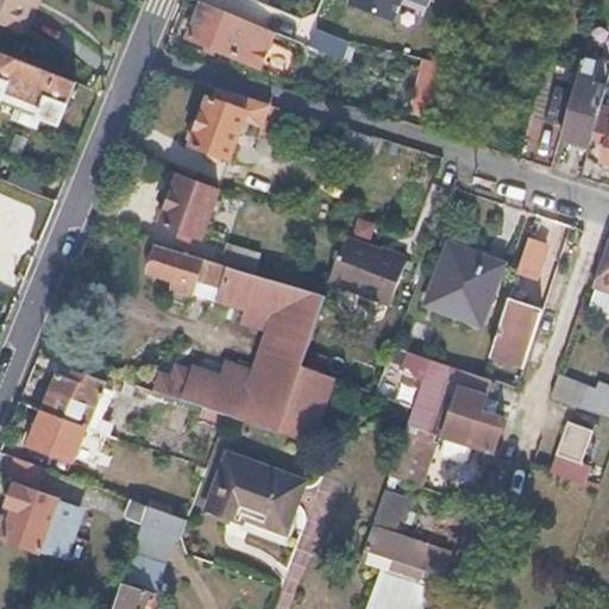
[(30,6),(32,0),(38,0),(41,1),(41,0),(0,0),(0,22),(20,30),(30,6)]
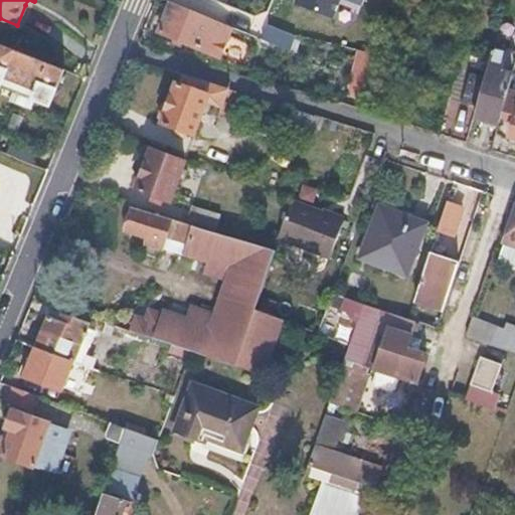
[(296,0),(295,3),(336,18),(341,0),(348,0),(362,5),(364,0),(296,0)]
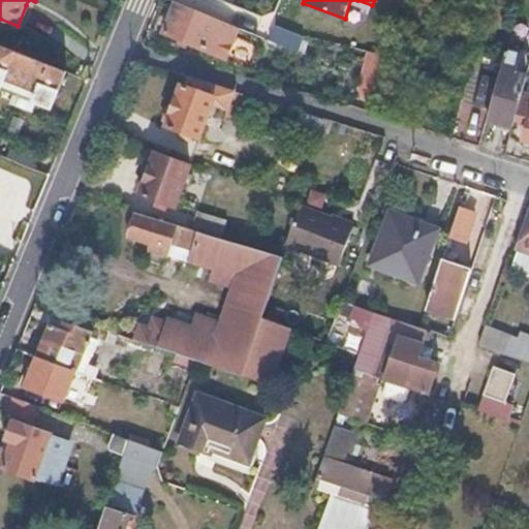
[(239,28),(177,3),(165,33),(225,59),(239,28)]
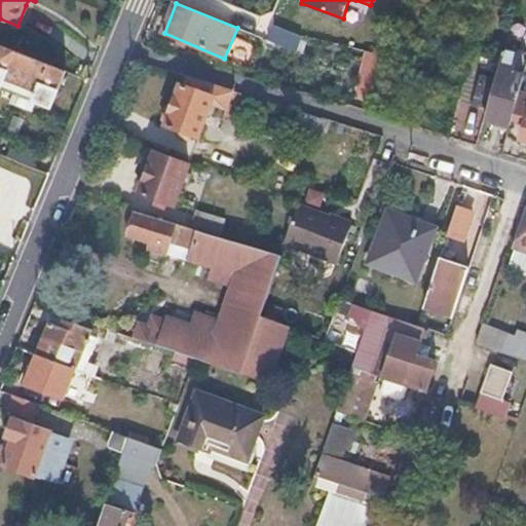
[(67,71),(0,45),(0,87),(2,89),(5,81),(37,94),(33,102),(51,109),(67,71)]
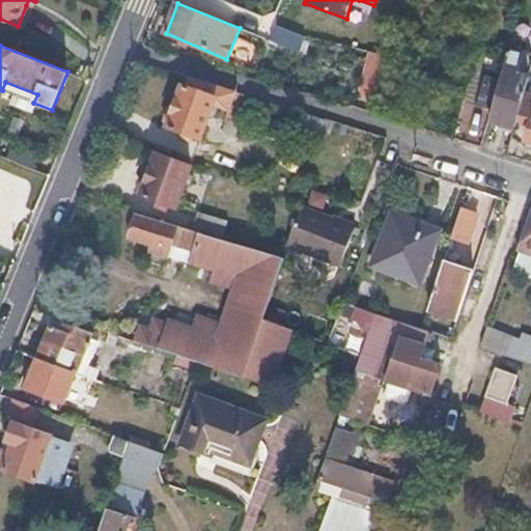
[(355,106),(370,111),(385,54),(368,50),(355,106)]
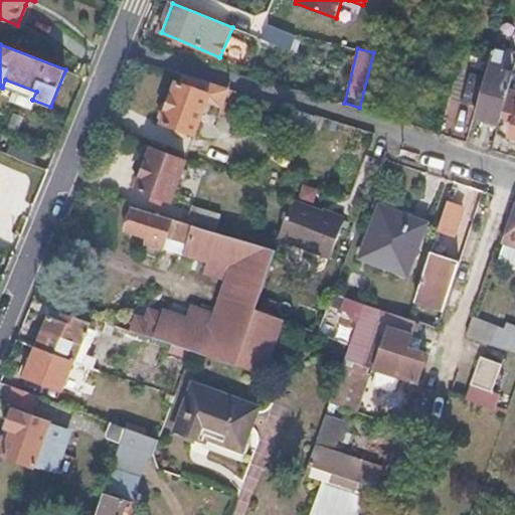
[(475,118),(499,124),(501,117),(509,91),(513,75),(503,72),(508,54),(495,50),(475,118)]
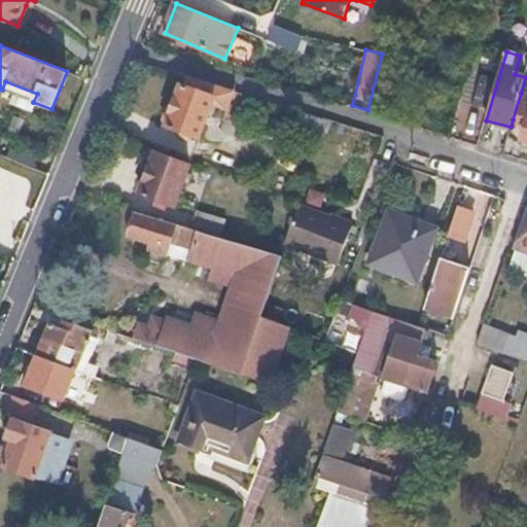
[(235,92),(187,78),(183,90),(180,89),(173,109),(167,110),(164,118),(168,125),(166,129),(199,141),(212,108),(227,112),(235,92)]
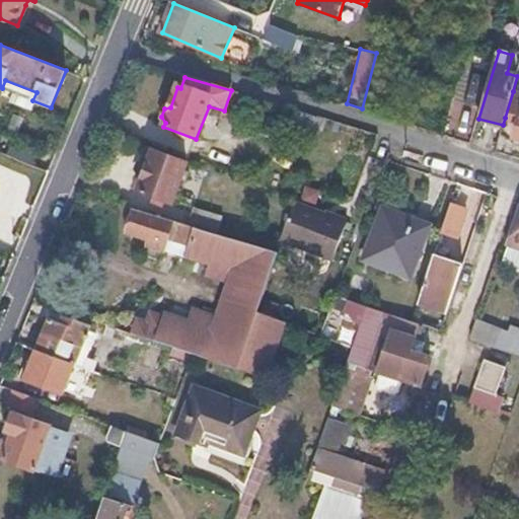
[(518,138),(518,92),(513,91),(505,118),(518,121),(518,126),(516,138),(518,138)]
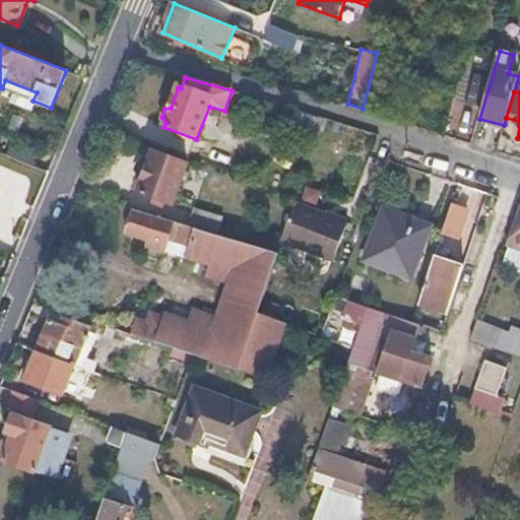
[(450,124),(468,130),(474,112),(456,105),(450,124)]
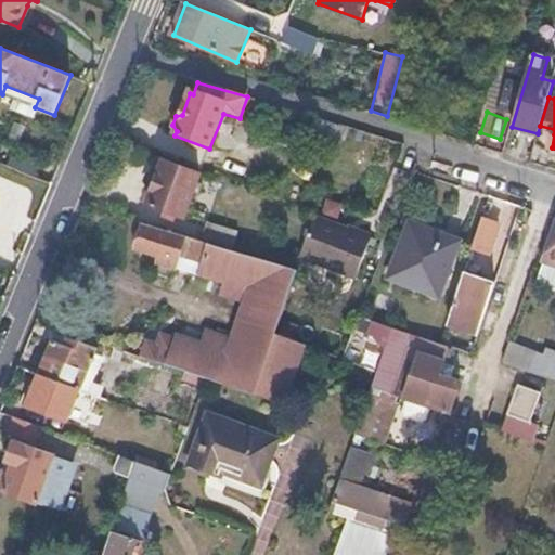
[(147,207),(183,220),(198,178),(164,165),(154,189),(147,190),(144,198),(149,205),(147,207)]
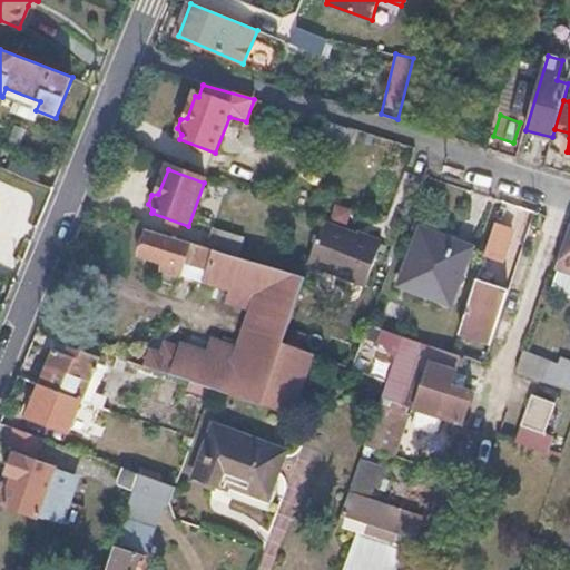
[(324,220),(307,264),(364,285),(381,242),(324,220)]
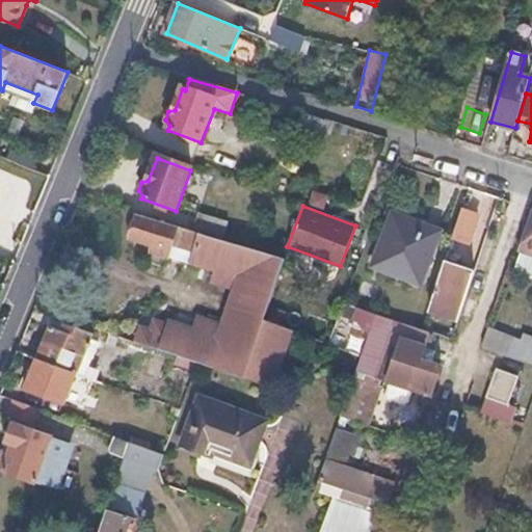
[(462,209),(452,238),(469,243),(478,214),(462,209)]
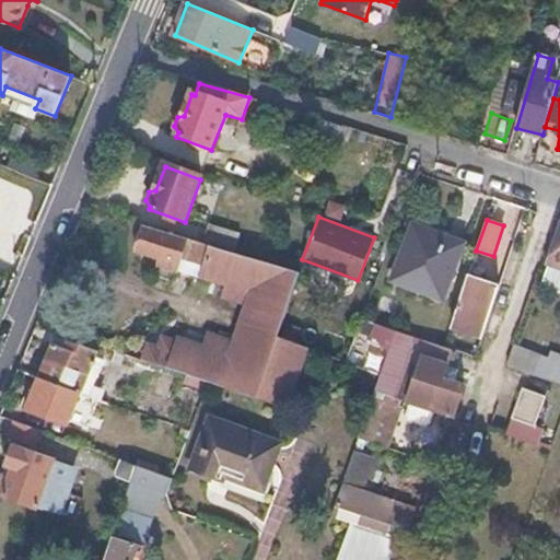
[(203,245),(234,254),(238,236),(208,228),(203,245)]
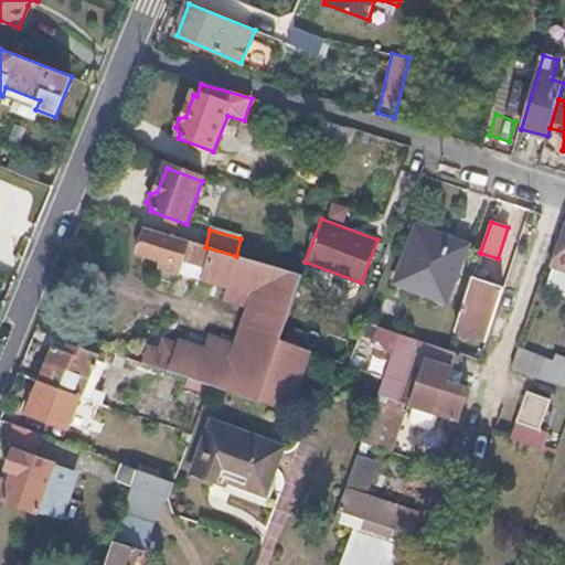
[(564,231),(554,266),(564,269),(564,231)]
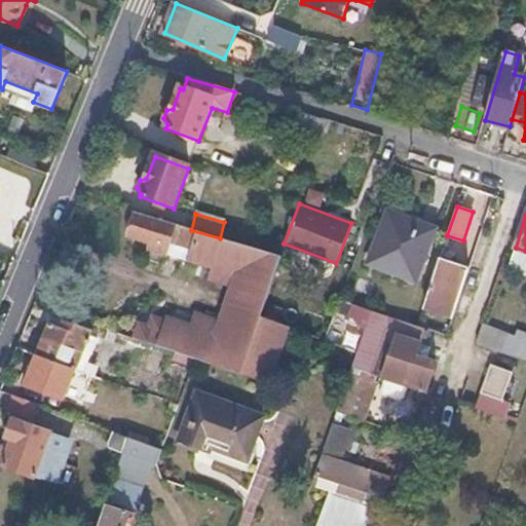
[(189,259),(212,265),(220,238),(191,230),(175,225),(174,227),(135,216),(128,236),(152,242),(150,250),(165,254),(171,239),(193,247),(189,259)]
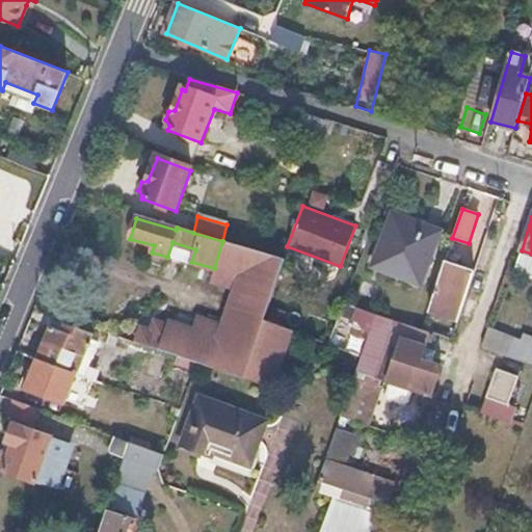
[(371,268),(420,286),(440,231),(422,224),(420,230),(390,219),(371,268)]
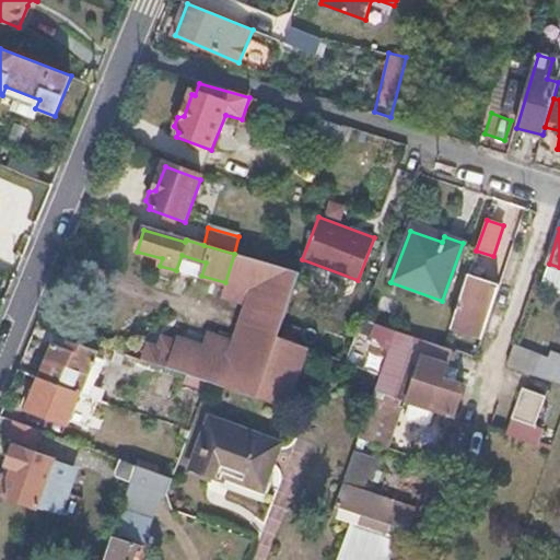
[(301,273),(234,254),(225,282),(251,290),(230,353),(178,336),(176,341),(166,369),(288,409),(308,349),(279,340),(301,273)]
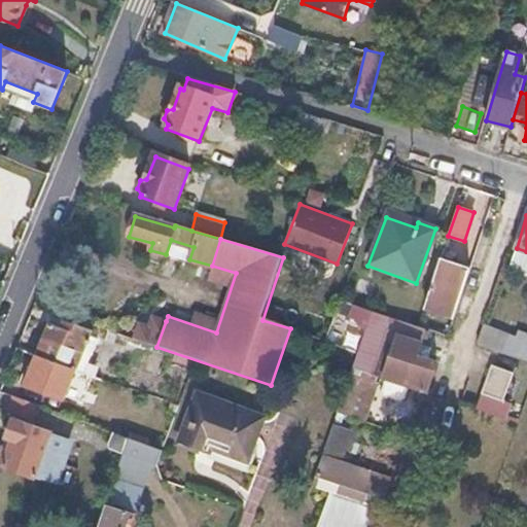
[(424,306),(454,317),(470,270),(441,260),(424,306)]
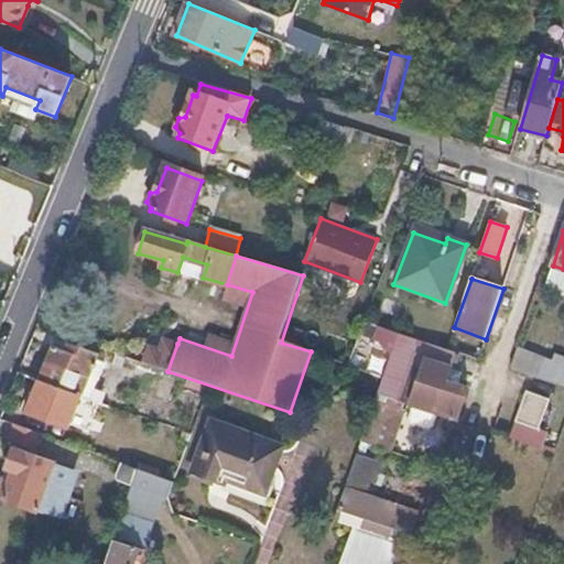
[(401,410),(403,403),(414,372),(422,375),(426,360),(455,370),(459,357),(365,322),(348,364),(348,366),(382,377),(370,415),(384,420),(388,412),(402,418),(404,411),(401,410)]
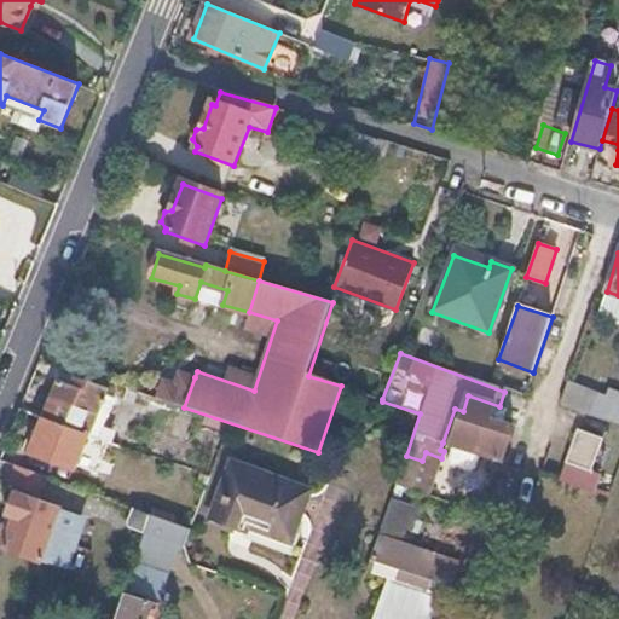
[(157,399),(184,408),(195,377),(180,374),(177,385),(167,381),(161,385),(157,399)]
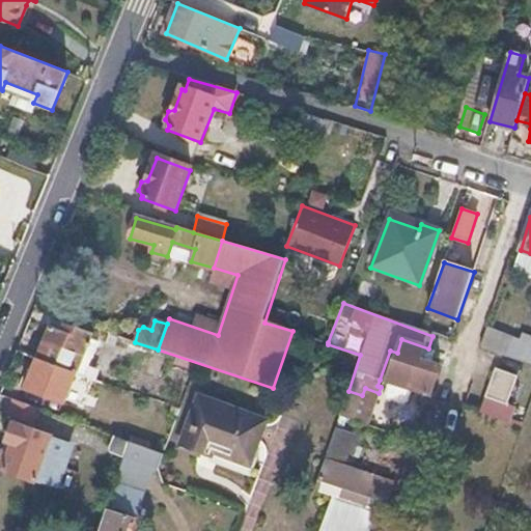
[(51,328),(37,360),(75,373),(88,340),(90,335),(64,325),(60,332),(51,328)]
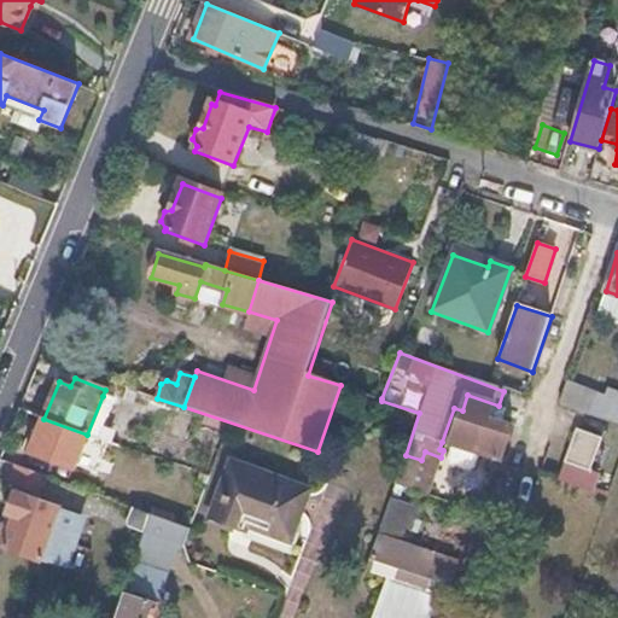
[(595,418),(604,396),(569,384),(561,406),(595,418)]
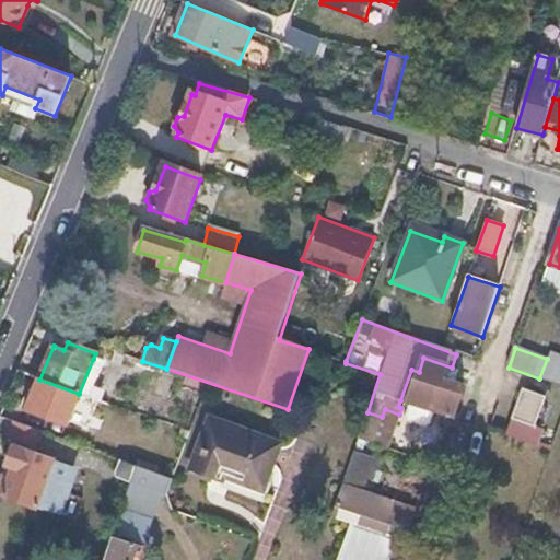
[(559,386),(559,356),(549,352),(547,359),(539,378),(559,386)]
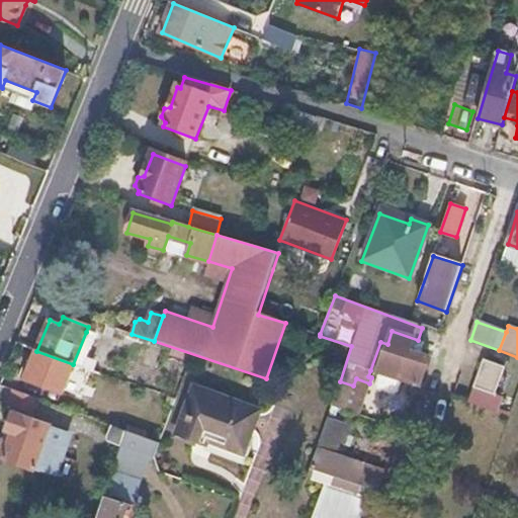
[(380,342),(370,370),(379,373),(402,380),(420,386),(430,358),(428,357),(413,352),(418,340),(392,331),(387,344),(380,342)]
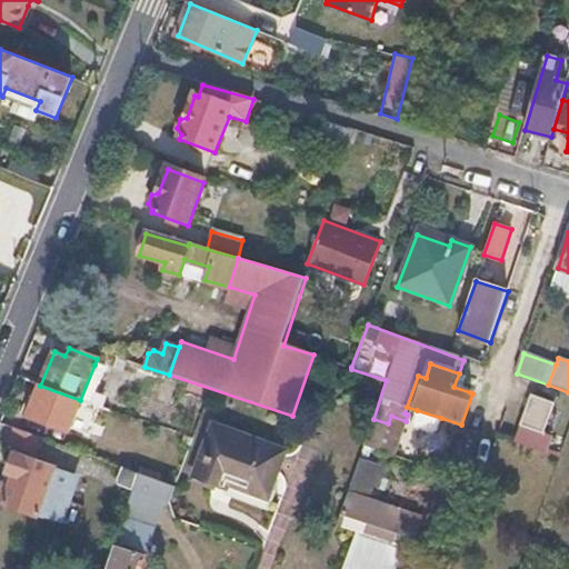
[(95,365),(80,400),(102,407),(106,397),(93,392),(103,368),(95,365)]
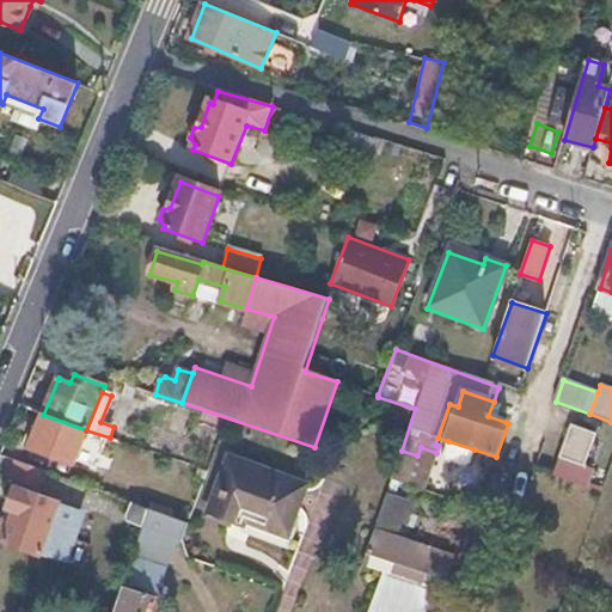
[(494,402),(488,416),(506,422),(510,408),(494,402)]
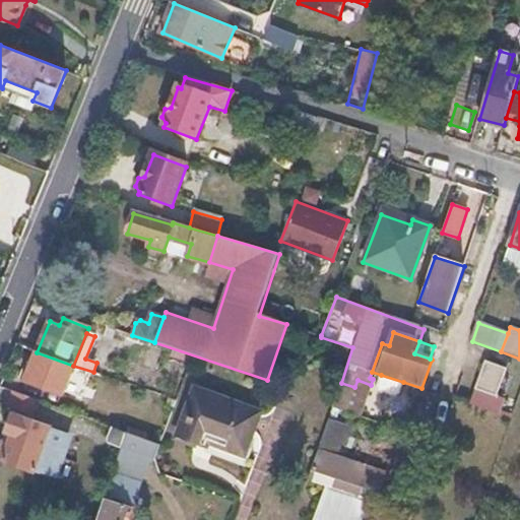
[(61,396),(73,366),(37,352),(24,381),(61,396)]
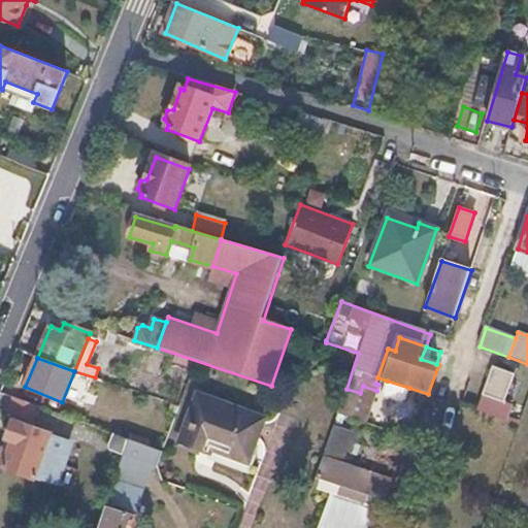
[(515,394),(527,398),(527,395),(527,376),(522,374),(515,394)]
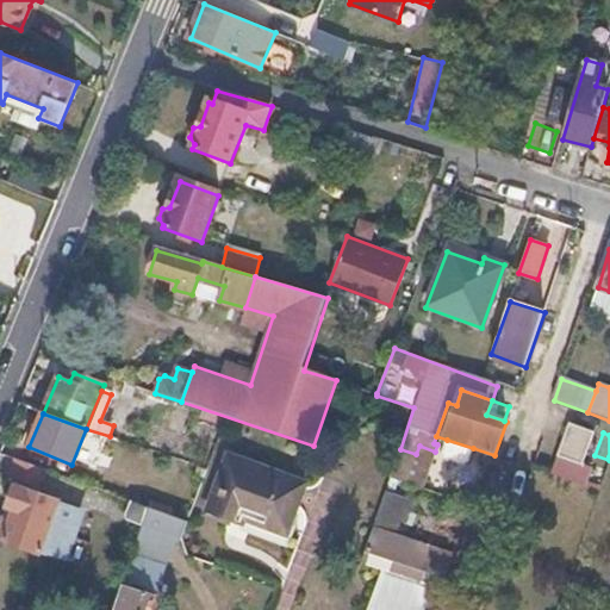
[(473,448),(447,440),(442,454),(446,459),(464,466),(468,462),(473,448)]
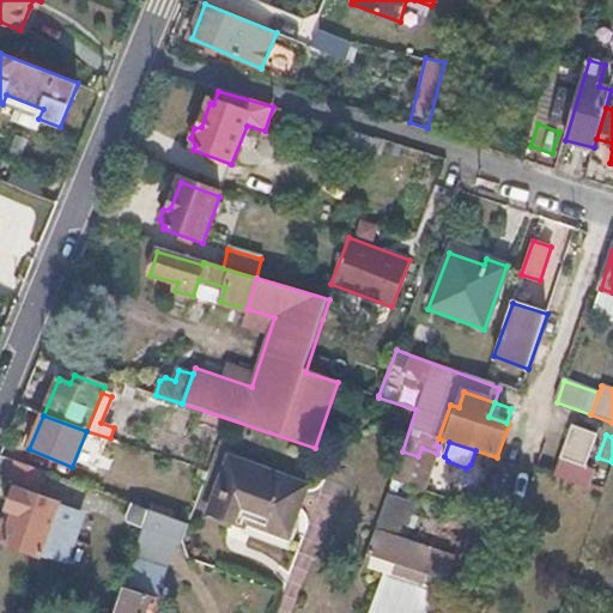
[(419,457),(410,485),(425,490),(437,454),(422,448),(418,456),(419,457)]
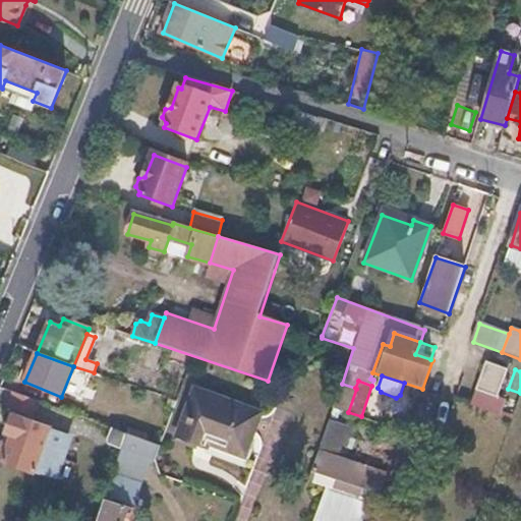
[(348,412),(356,389),(355,388),(342,384),(334,407),(348,412)]
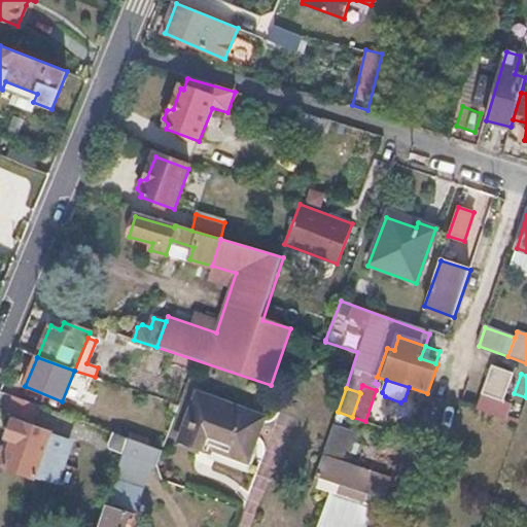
[(264,416),(199,391),(178,443),(200,451),(202,444),(247,461),(264,416)]
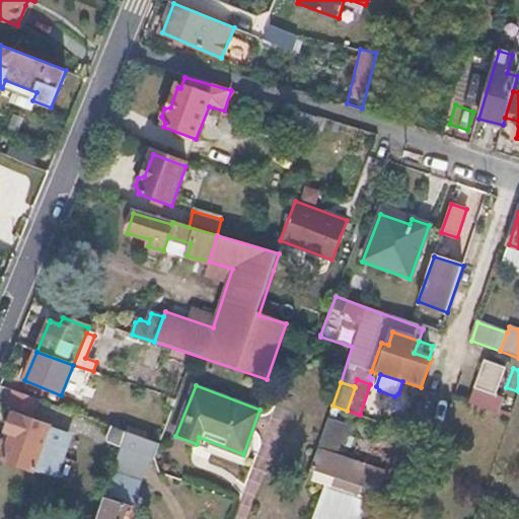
[(475,388),(469,406),(495,415),(501,397),(475,388)]
